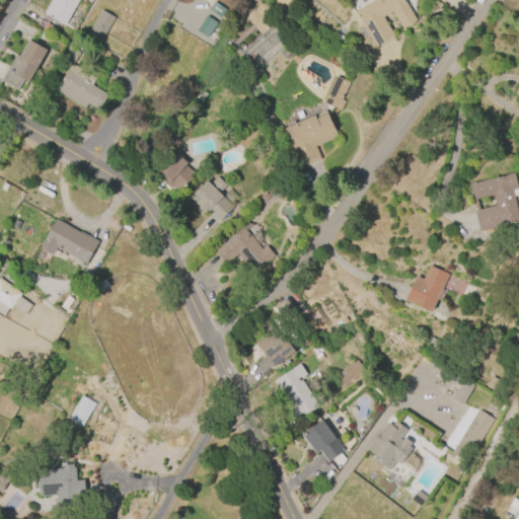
[(43,13),(50,0),(77,0),(64,24),(43,13)]
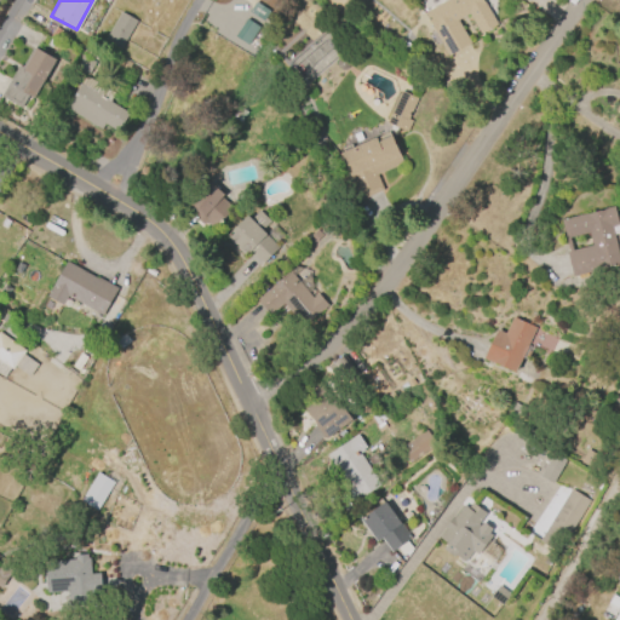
[(448,56),(432,30),(434,29),(424,13),(445,0),(481,0),(497,26),(481,35),(468,13),(457,21),(470,42),(448,56)]
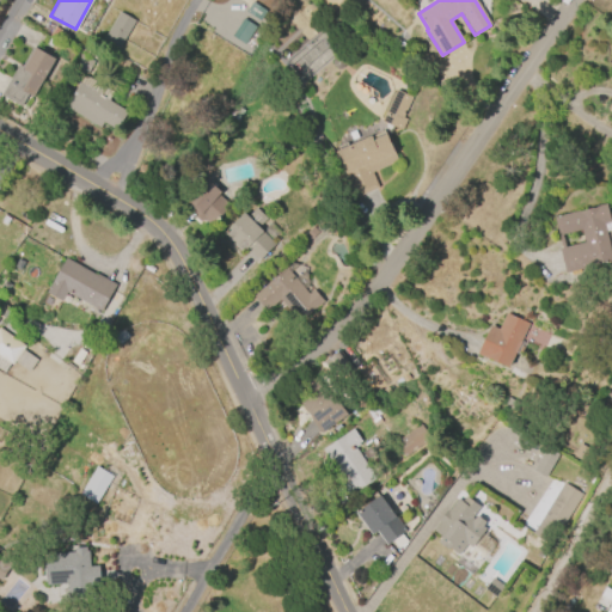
[(102,40),(118,11),(134,20),(117,48),(102,40)]
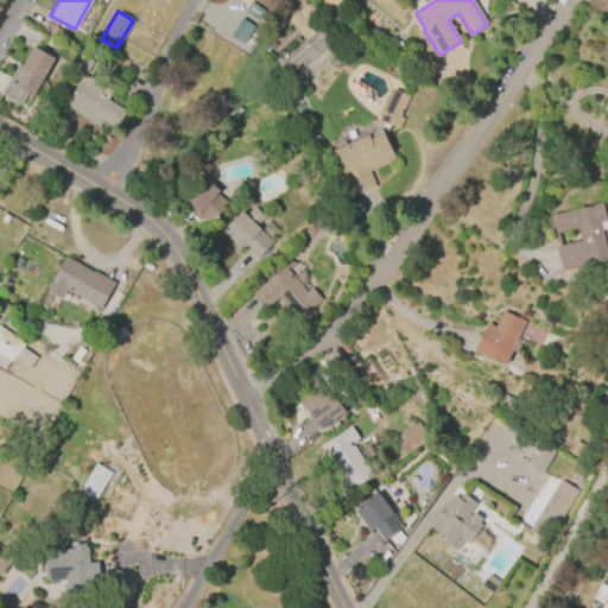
[(244,44),(253,26),(240,19),(229,37),(244,44)]
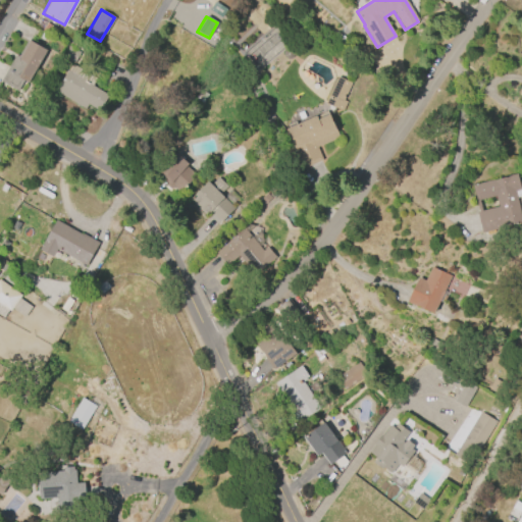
[(16,91),(0,82),(14,56),(18,58),(29,41),(46,51),(36,69),(41,76),(35,88),(22,81),(16,91)]
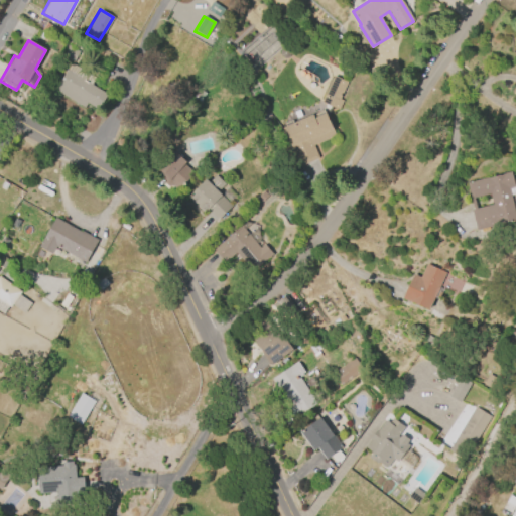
[(78,51),(72,62),(60,56),(67,45),(78,51)]
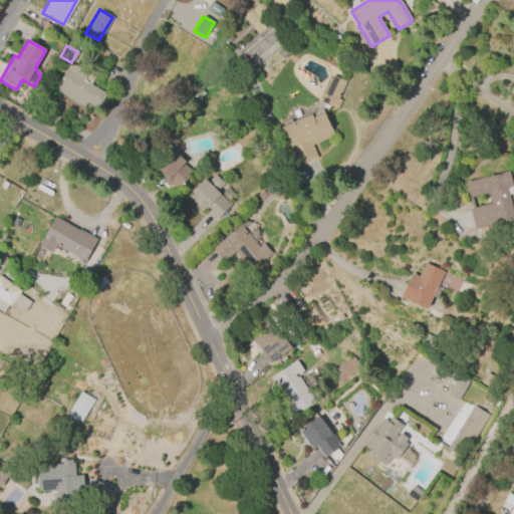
[(53,89),(65,69),(66,70),(70,63),(91,76),(87,83),(105,94),(96,109),(85,103),(83,107),(53,89)]
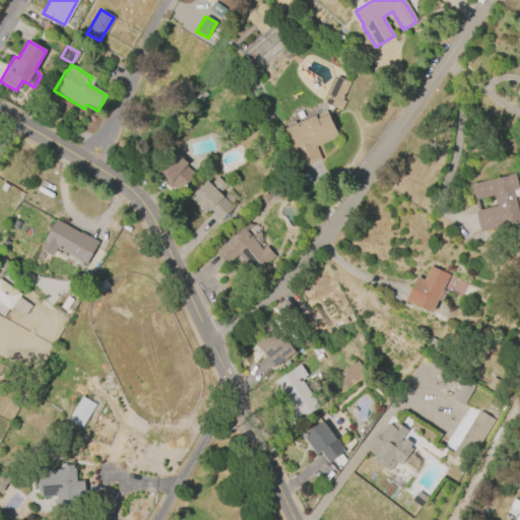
[(323,100),(333,77),(335,78),(337,75),(350,82),(342,100),(345,101),(341,111),(324,103),(325,101),(323,100)]
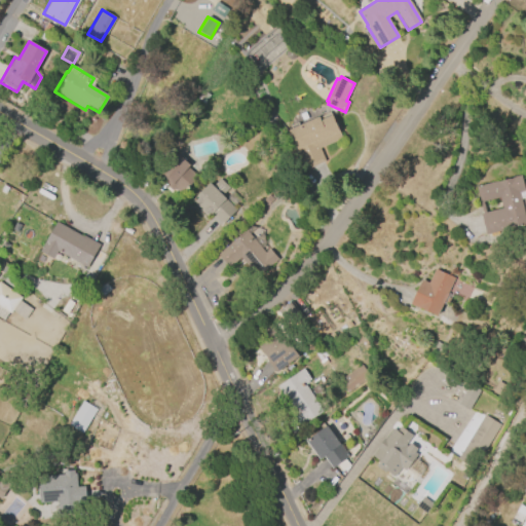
[(342,139),(320,150),(325,162),(300,175),(291,155),(298,152),(288,130),(318,116),(321,120),(331,115),(342,139)]
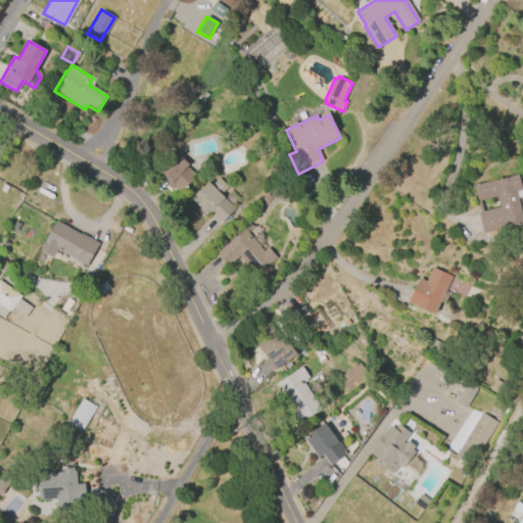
[(157,173),(175,153),(188,164),(186,168),(196,176),(180,194),(169,184),(168,185),(157,177),(159,175),(157,173)]
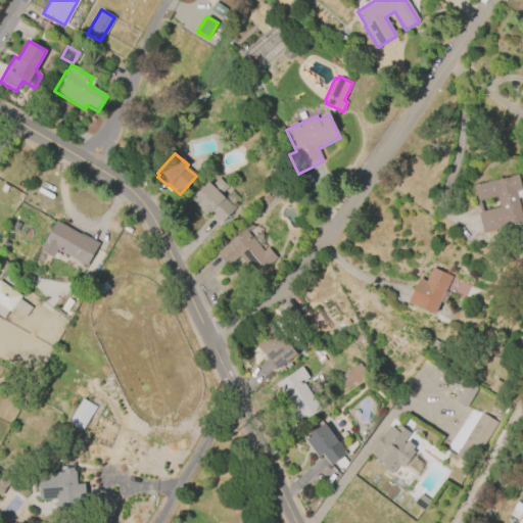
[(474,186),(519,175),(522,188),(522,187),(522,196),(518,198),(522,216),(522,224),(483,235),(478,212),(480,212),(474,186)]
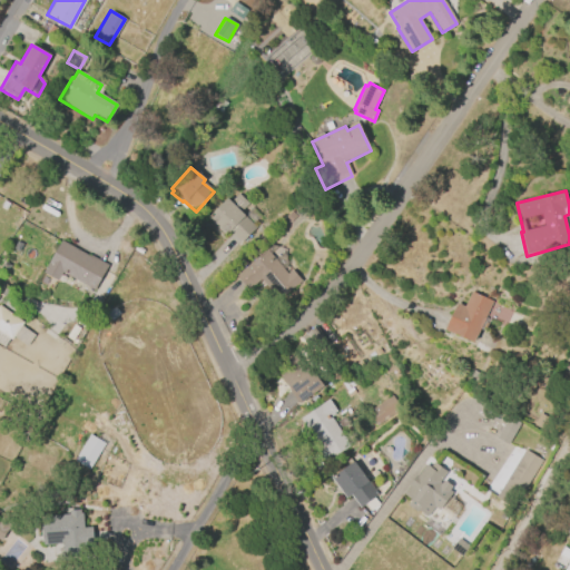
[(224,236),(206,218),(226,198),(229,202),(237,193),(247,203),(239,212),(255,227),(238,244),(227,232),(224,236)]
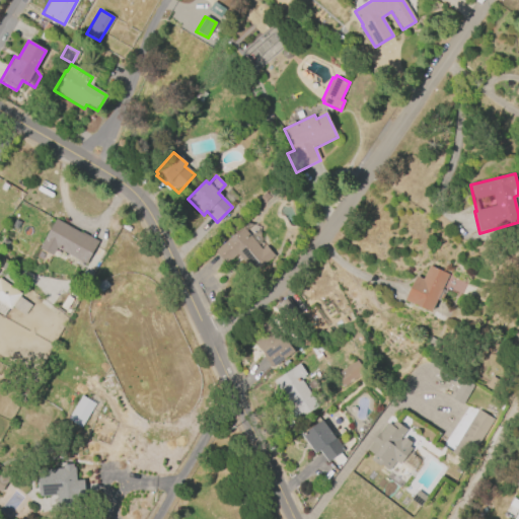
[(55,219),(98,242),(85,265),(56,247),(52,255),(39,248),(55,219)]
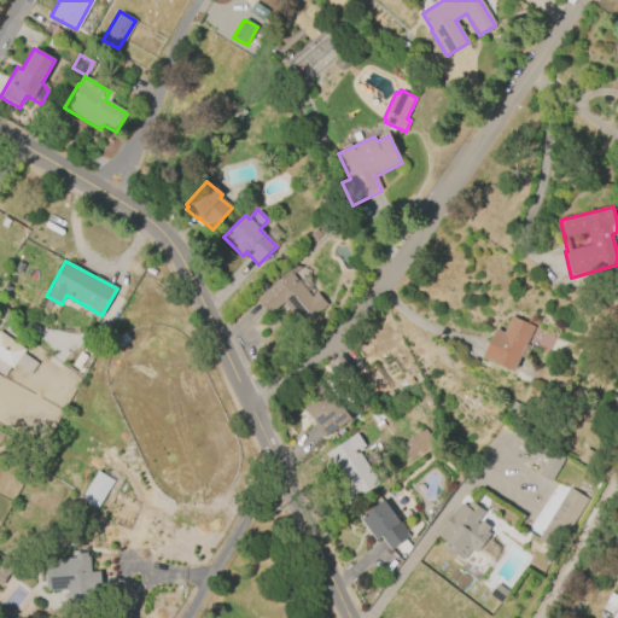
[(256,298),(290,269),(312,296),(314,293),(325,305),(302,326),(283,303),(269,314),(256,298)]
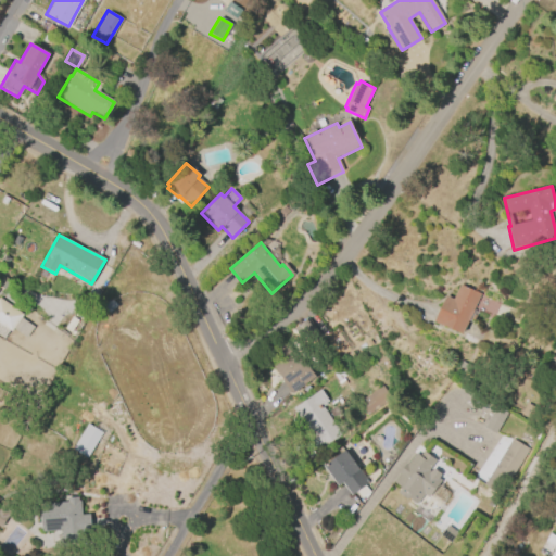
[(434,323),(445,298),(452,301),(458,287),(480,297),(463,335),(434,323)]
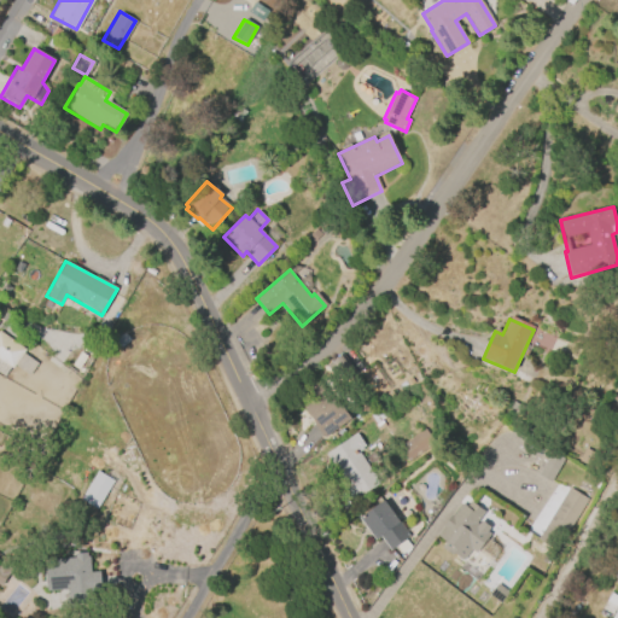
[(0,359),(0,330),(25,350),(12,368),(0,359)]
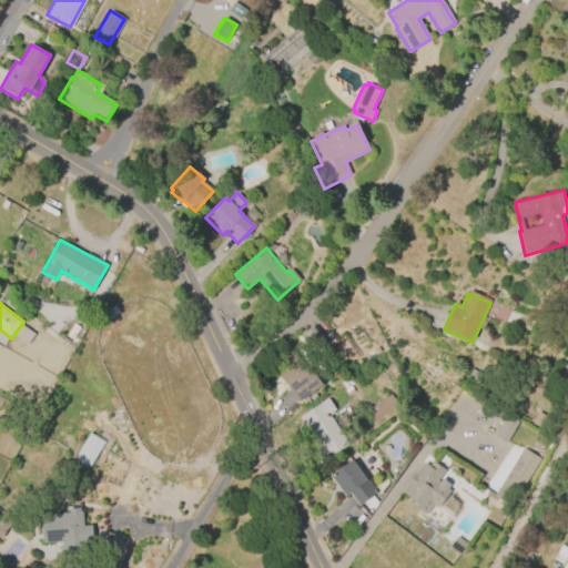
[(33,334),(21,325),(13,336),(26,344),(33,334)]
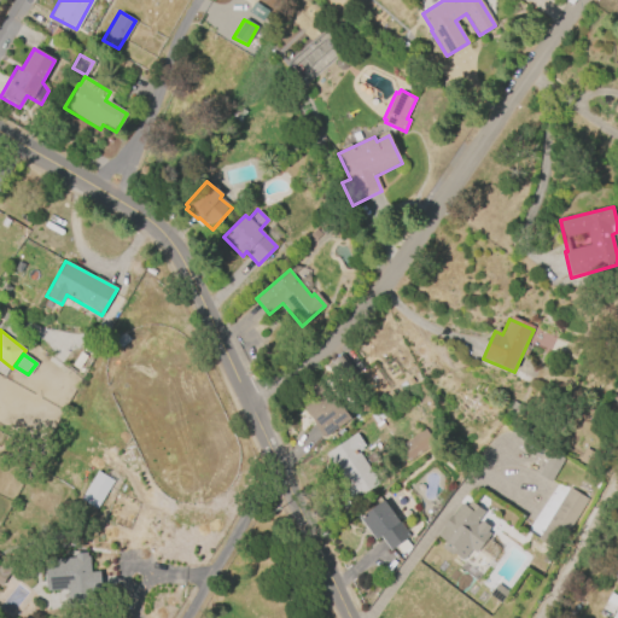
[(344,355),(357,375),(340,386),(327,366),(344,355)]
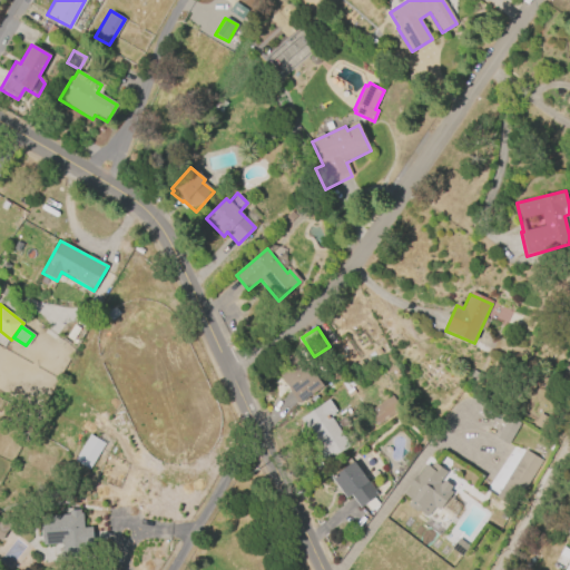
[(324,386),(301,403),(275,367),(298,351),(324,386)]
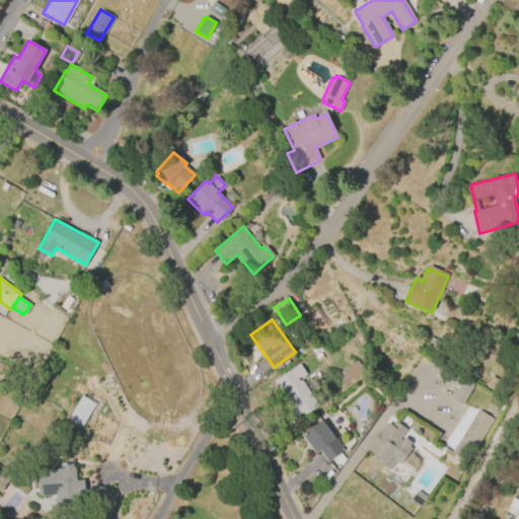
[(311,350),(323,341),(328,349),(321,354),(329,365),(319,371),(309,356),(313,353),(311,350)]
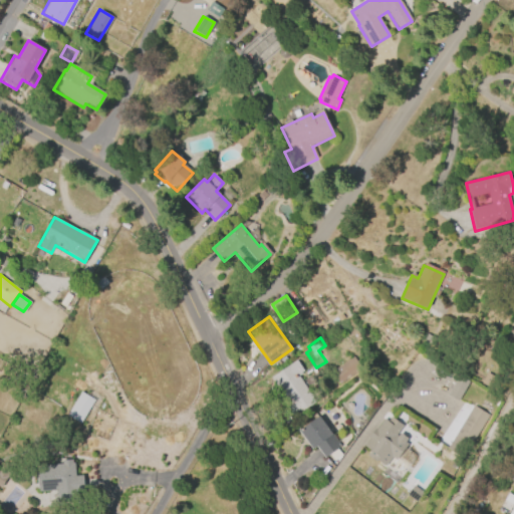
[(331,373),(330,371),(351,356),(360,368),(353,373),(339,383),(331,373)]
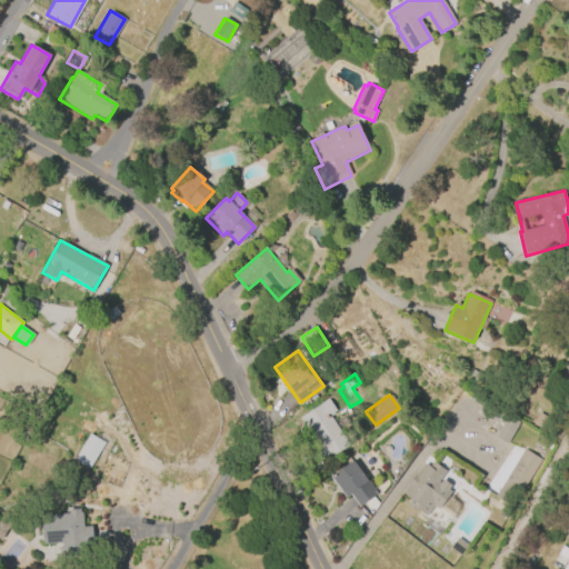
[(332,415),(329,418),(348,447),(326,461),(297,418),(301,416),(327,398),(336,412),(332,415)]
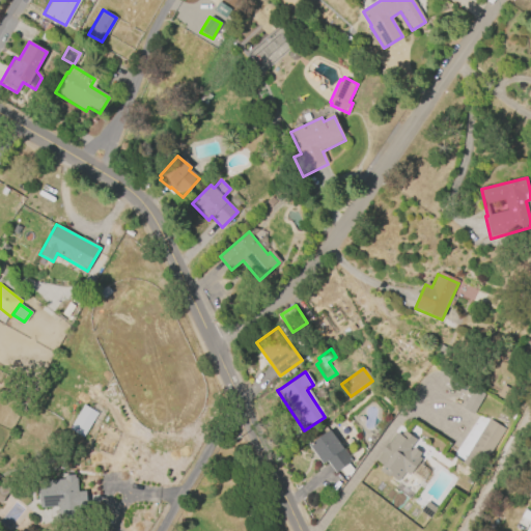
[(473,414),(483,394),(473,388),(463,408),(473,414)]
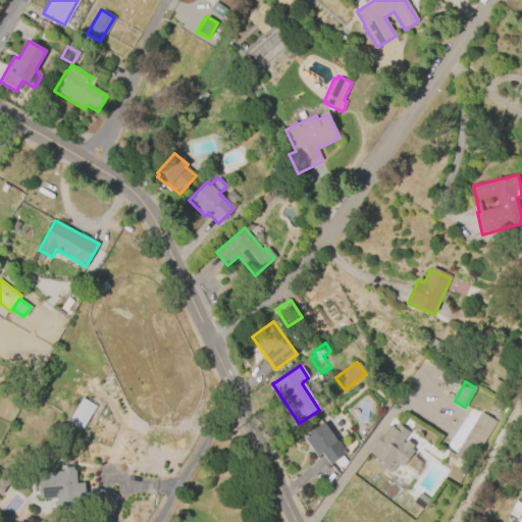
[(66,421),(81,398),(95,406),(81,430),(66,421)]
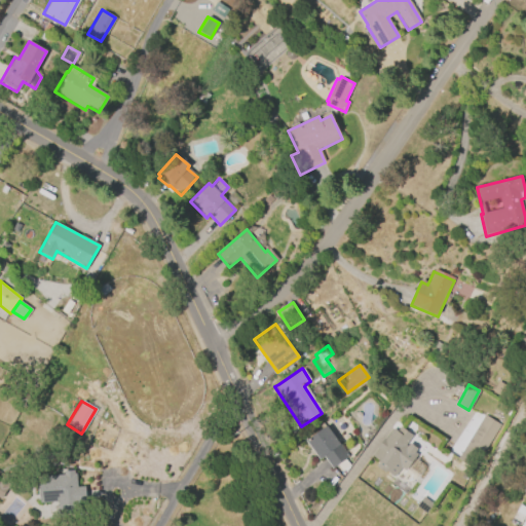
[(460,458),(486,415),(501,424),(476,467),(460,458)]
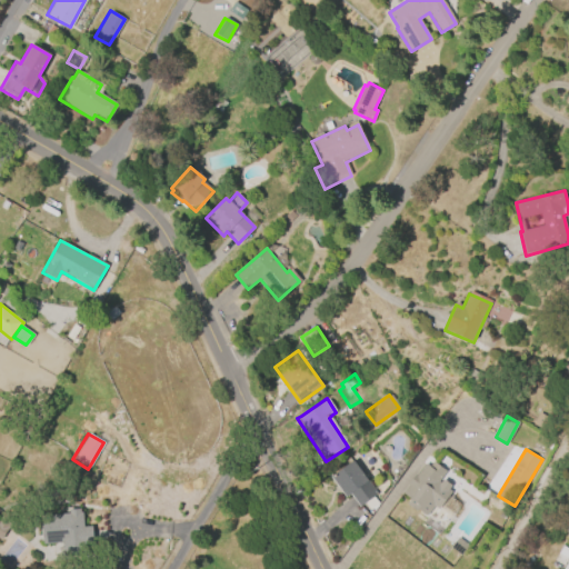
[(343,497),(330,477),(352,461),(375,495),(357,507),(348,495),(343,497)]
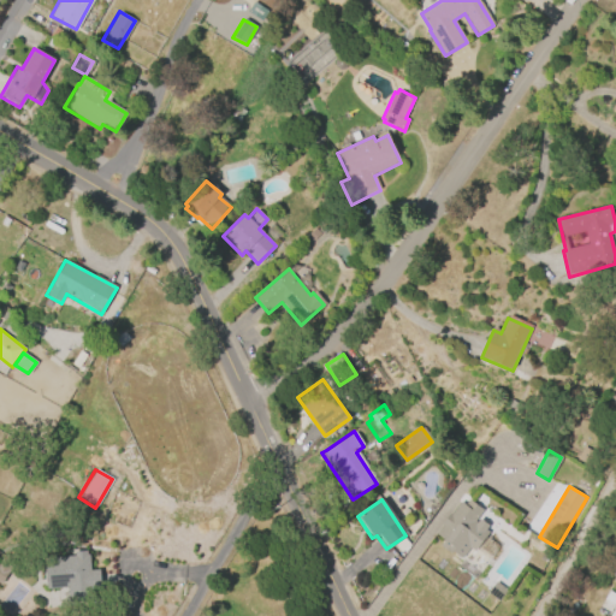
[(449,554),(439,546),(444,540),(436,534),(443,526),(440,523),(449,513),(450,514),(460,502),(463,505),(468,501),(481,511),(474,521),(475,523),(479,519),(487,526),(485,529),(489,533),(474,552),(469,549),(462,558),(451,551),(449,554)]
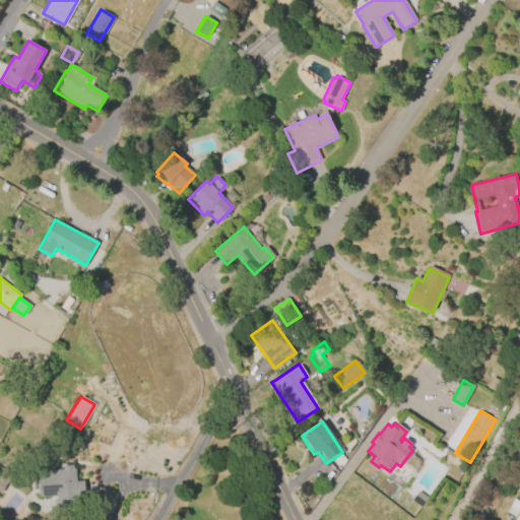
[(85,501),(54,504),(54,496),(39,498),(36,471),(62,469),(61,466),(72,465),(73,468),(74,468),(75,481),(83,480),(85,501)]
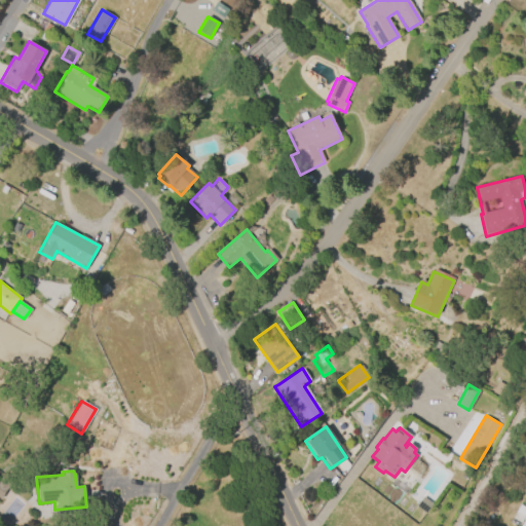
[(0,478),(9,483),(0,499),(0,478)]
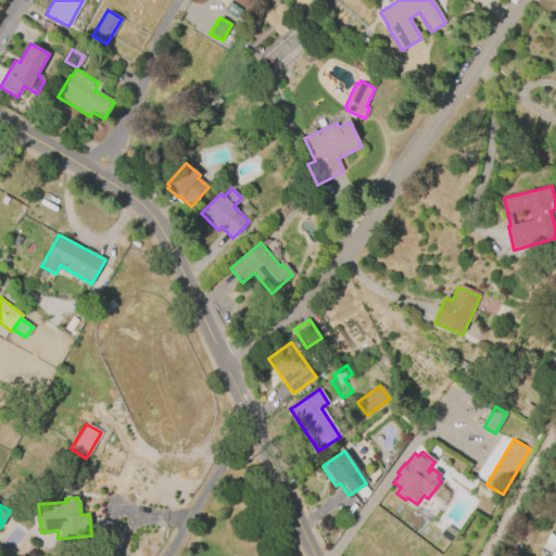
[(555,542),(554,546),(544,540),(548,533),(555,536),(555,542)]
